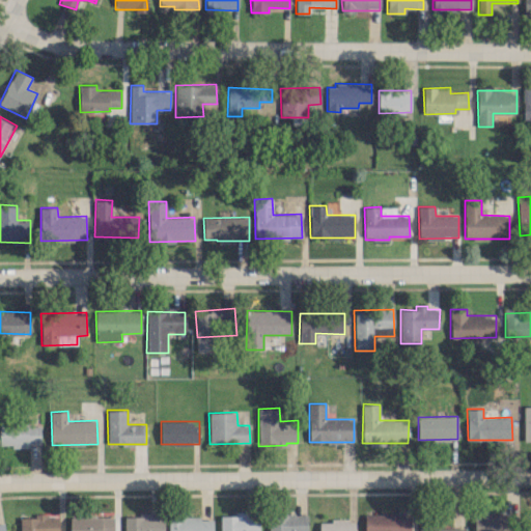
[(0,446),(30,445),(30,444),(42,443),(40,423),(0,425),(0,446)]
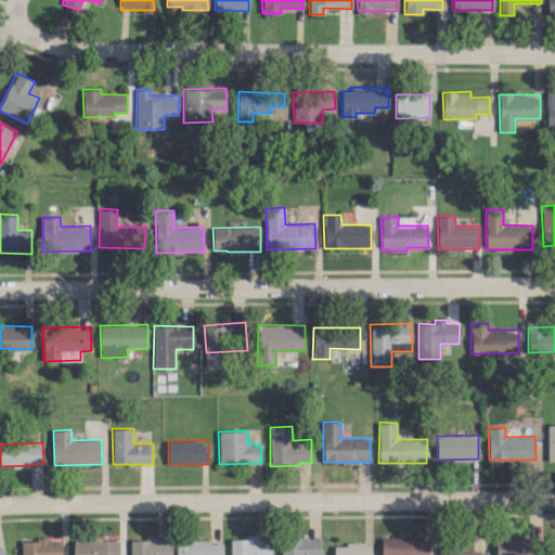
[(231,538),(230,554),(271,554),(271,536),(244,534),(244,539),(231,538)]
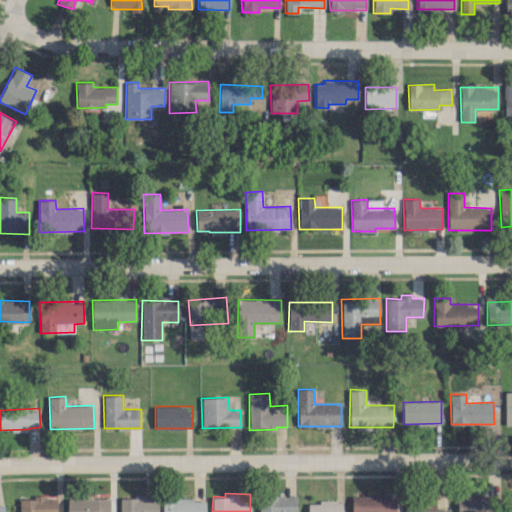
[(458,493),(457,511),(491,511),(492,494),(458,493)]
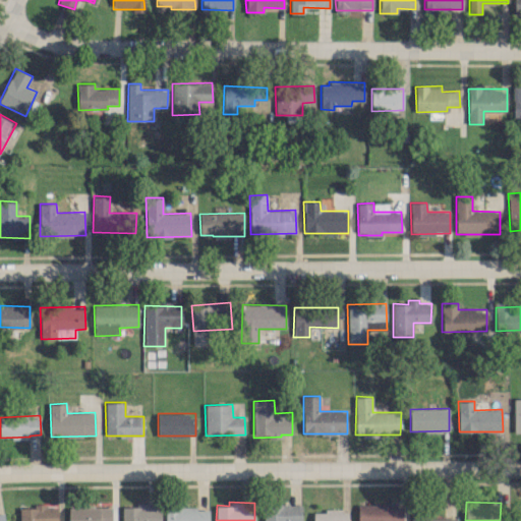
[(300,520),(301,505),(264,504),(264,520),(300,520)]
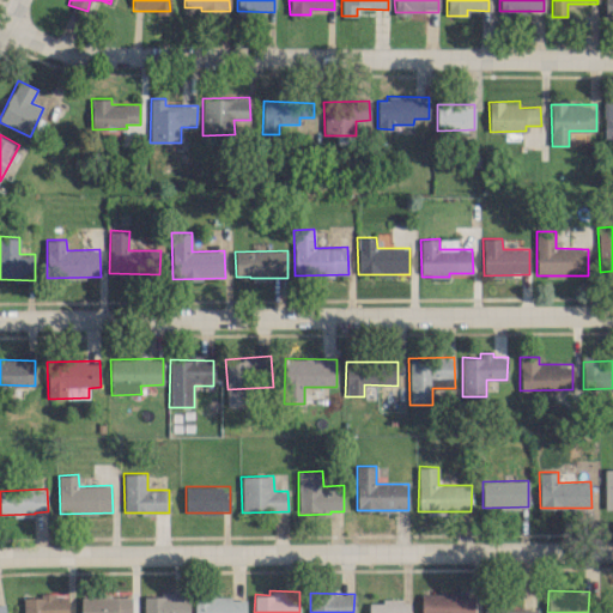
[(420,594),(420,612),(473,612),(473,593),(420,594)]
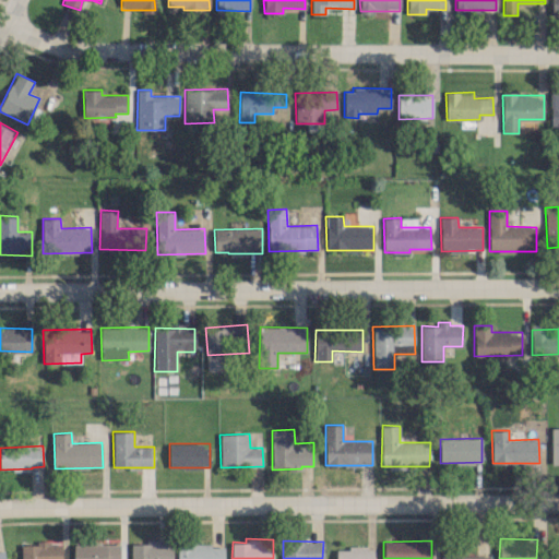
[(173,558),(173,542),(130,543),(130,558),(173,558)]
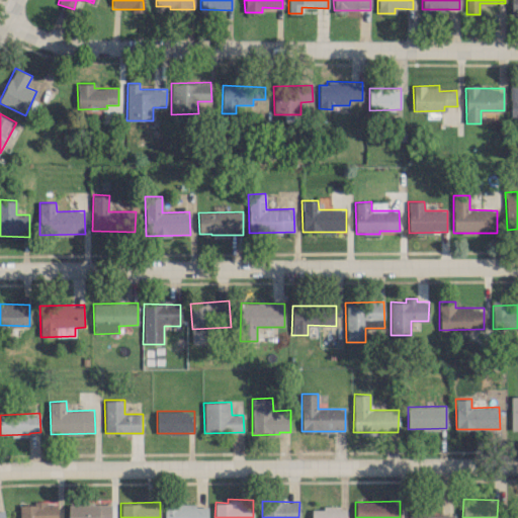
[(19,517),(58,517),(58,504),(19,505),(19,517)]
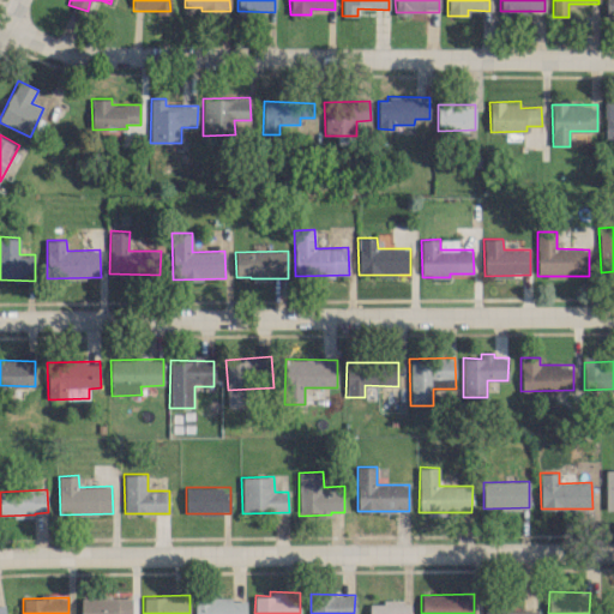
[(80,597),(80,613),(131,613),(132,597),(80,597)]
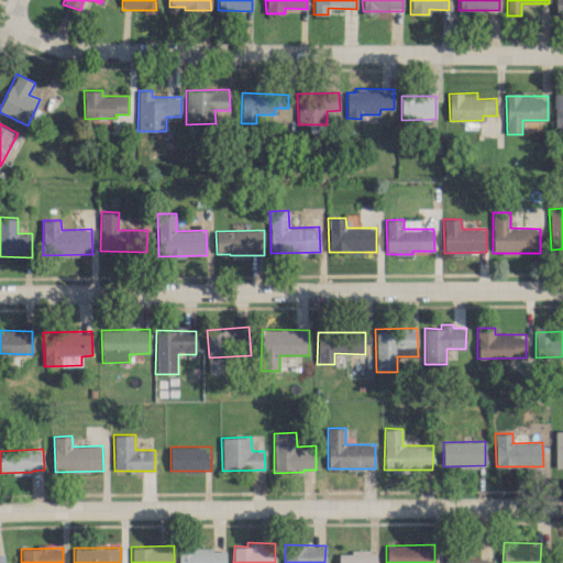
[(178,562),(225,562),(225,548),(178,549),(178,562)]
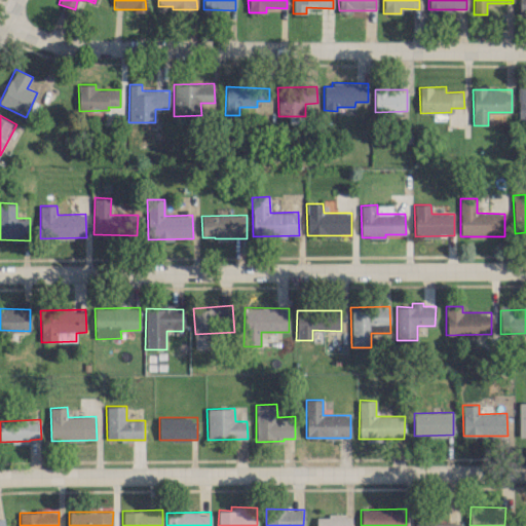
[(315,525),(350,525),(351,515),(316,516),(315,525)]
